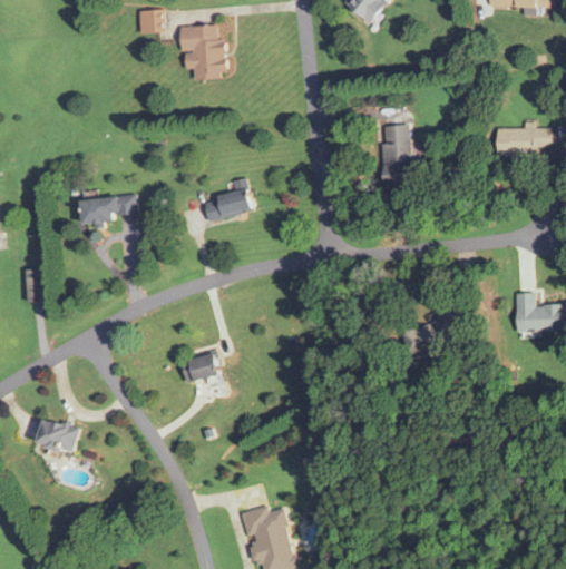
[(344,0),(343,2),(368,21),(383,0),(344,0)]
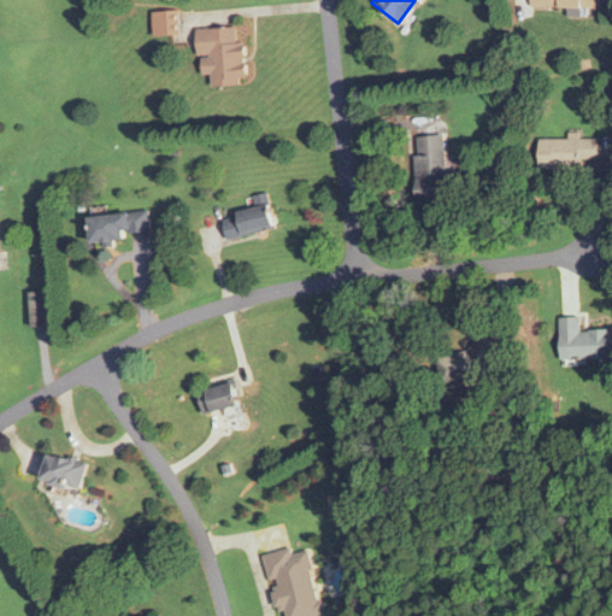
[(153,37),(177,35),(175,11),(151,13),(153,37)]
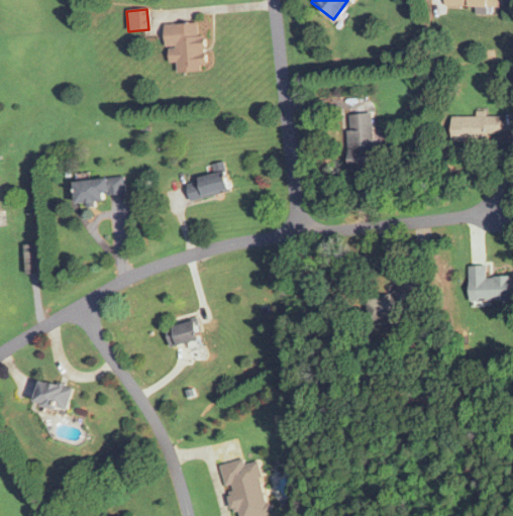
[(167,64),(177,63),(177,73),(205,71),(203,35),(196,35),(195,22),(165,23),(167,64)]
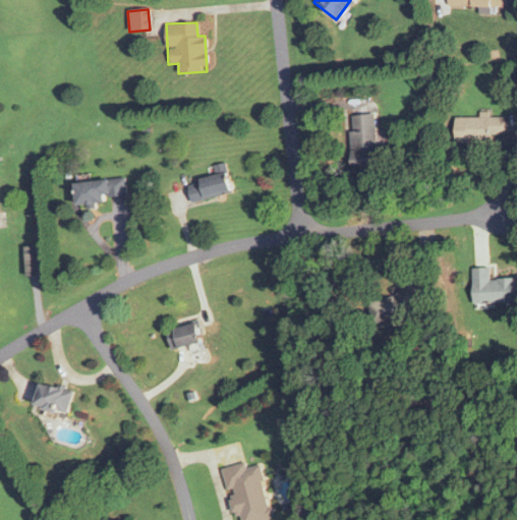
[(371,113),(347,115),(351,171),(376,170),(371,113)]
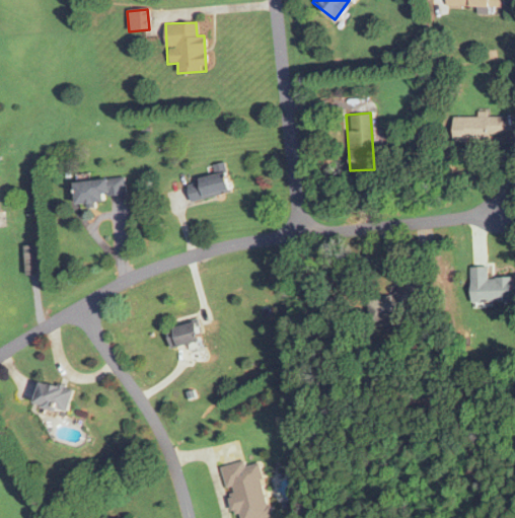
[(488,141),(488,135),(501,135),(501,116),(451,116),(451,141),(488,141)]
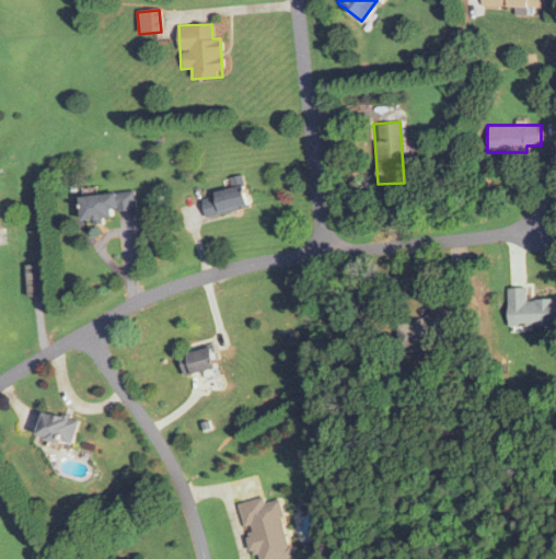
[(201,197),(206,216),(248,207),(242,176),(230,178),(232,189),(201,197)]
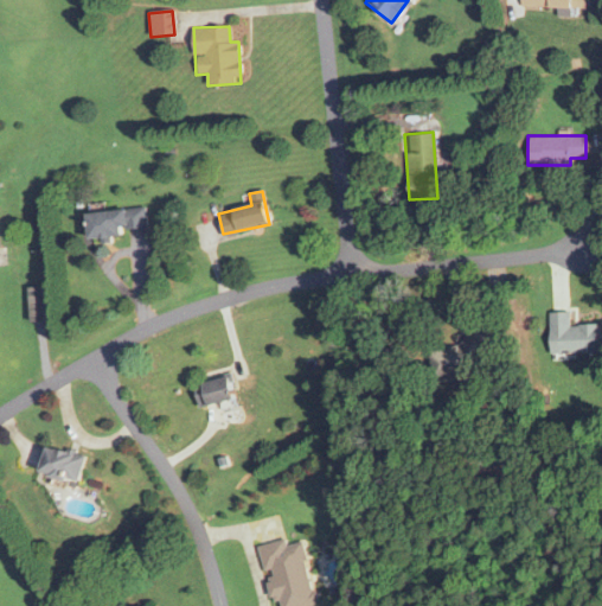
[(93,243),(123,240),(122,231),(147,229),(145,209),(90,214),(93,243)]
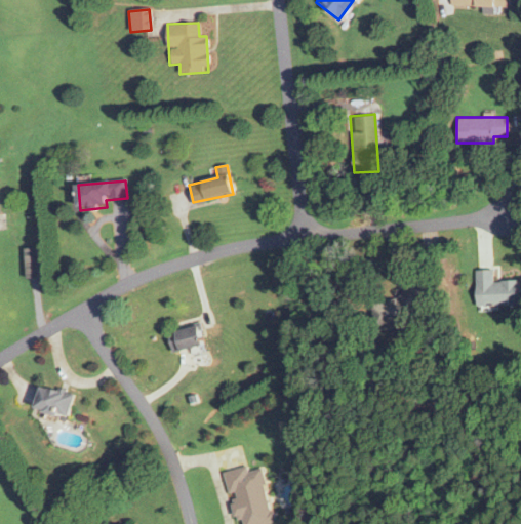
[(518,304),(517,279),(490,280),(490,268),(473,269),(474,305),(518,304)]
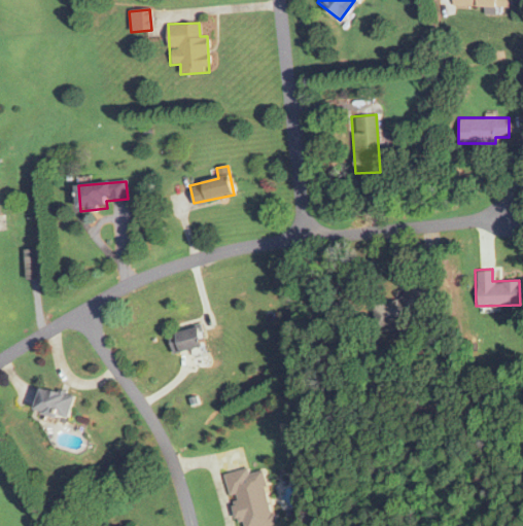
[(374,326),(421,324),(419,284),(398,286),(398,301),(372,303),(374,326)]
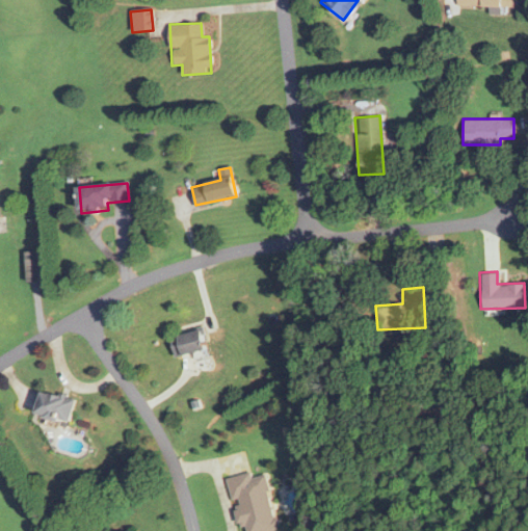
[(175,357),(206,351),(202,329),(170,336),(175,357)]
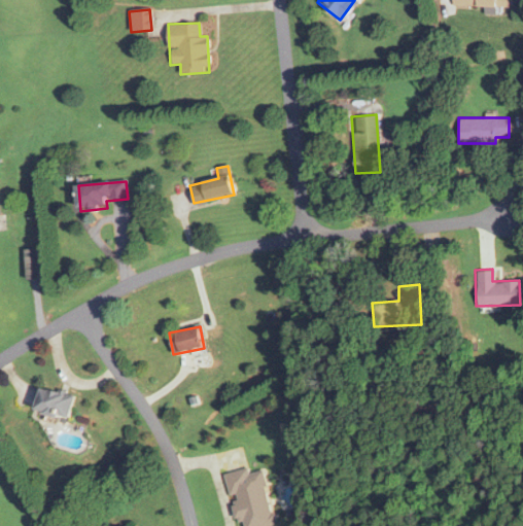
[(34,409),(65,421),(74,399),(43,386),(34,409)]
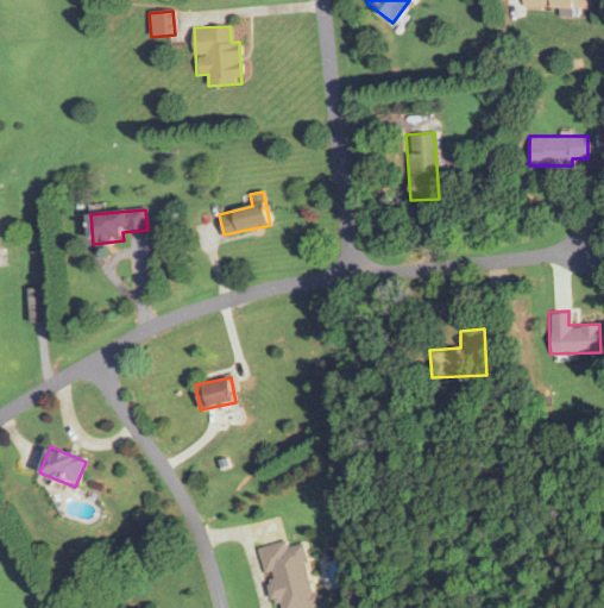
[(271,601),(280,599),(281,607),(297,607),(315,605),(301,540),(284,545),(282,539),(258,545),(271,601)]
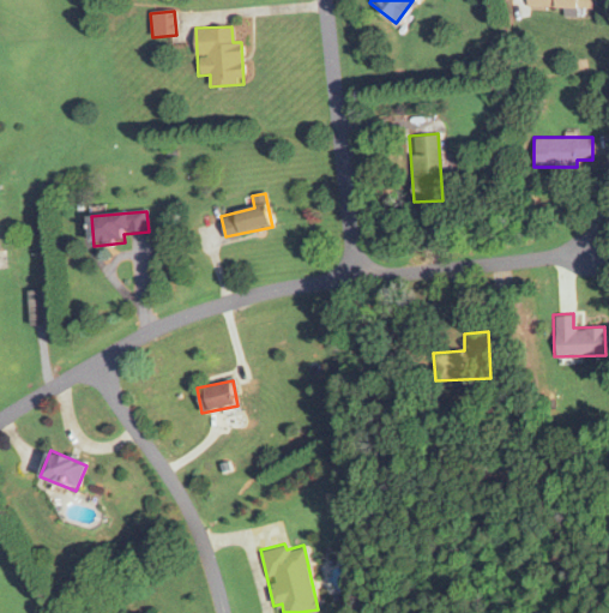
All buildings are outlined.
